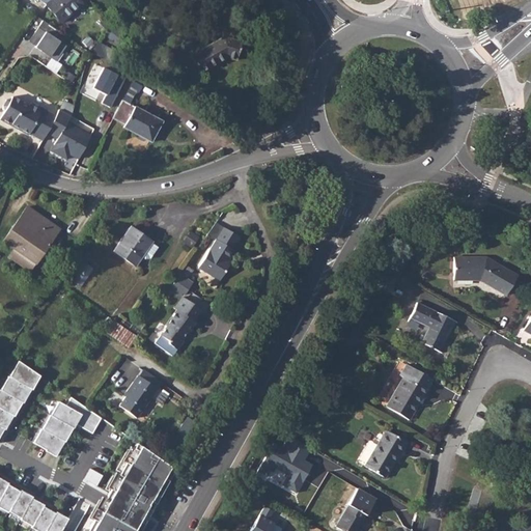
[(37,0),(45,4),(59,23),(82,5),(77,0),(37,0)]
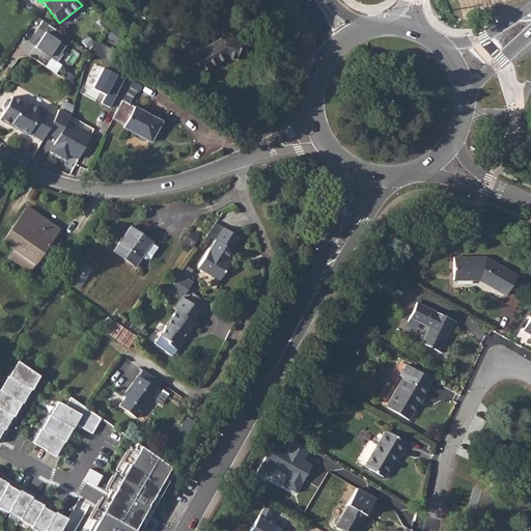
[(58,32),(42,21),(27,42),(55,60),(64,47),(53,39),(58,32)]
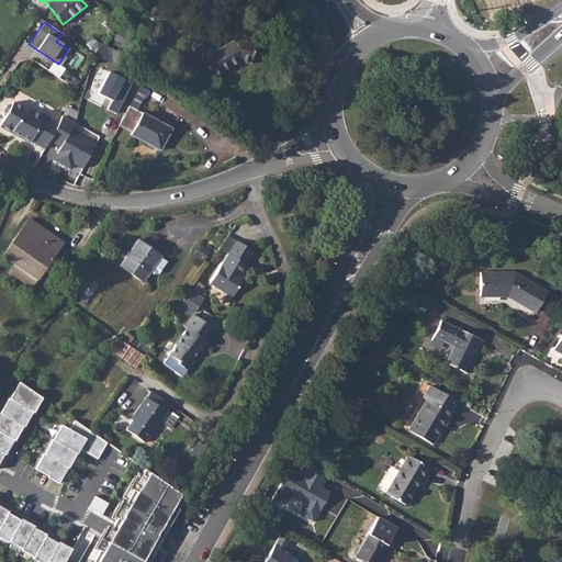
[(92,40),(87,45),(91,52),(98,45),(92,40)]
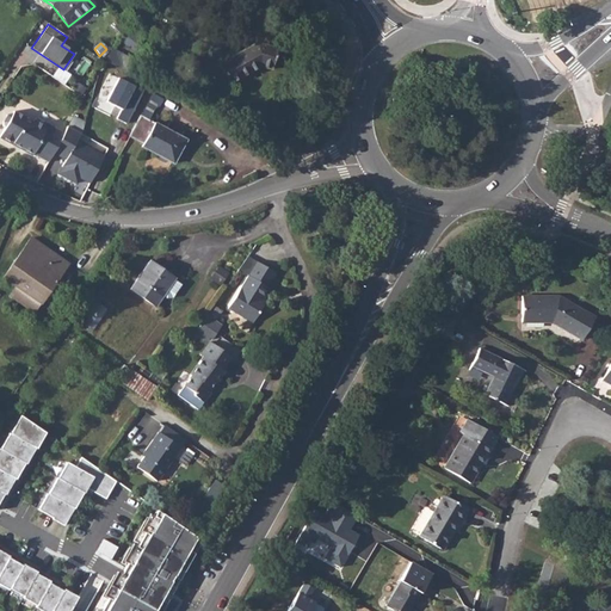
[(233,56),(217,66),(228,85),(260,66),(271,69),(277,48),(257,43),(233,56)]
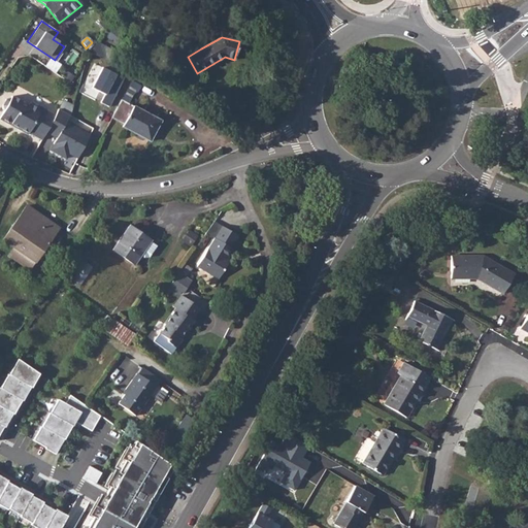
[(89,53),(86,67),(110,79),(118,67),(116,67),(91,54),(89,53)]
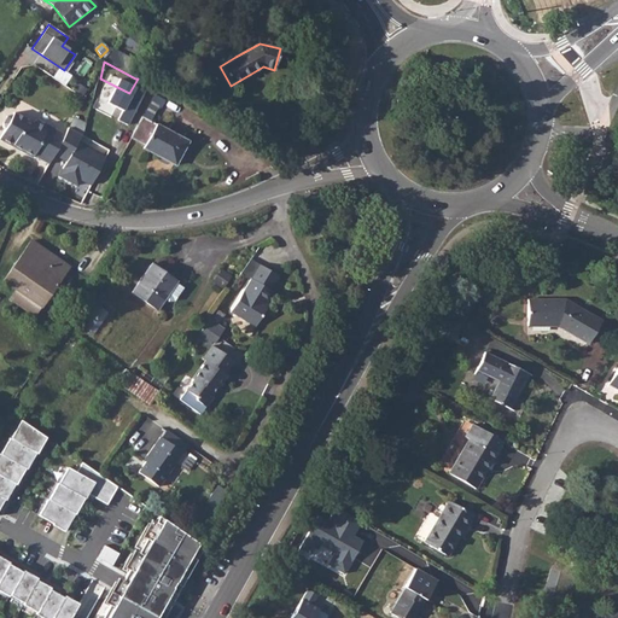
[(152,98),(145,116),(153,120),(161,103),(152,98)]
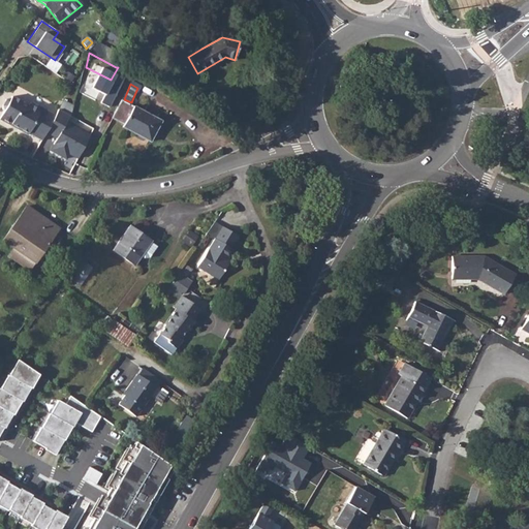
[(18,129),(21,131),(37,106),(30,102),(26,104),(11,96),(6,98),(2,104),(4,110),(0,118),(0,119),(11,126),(12,124),(19,128),(18,129)]
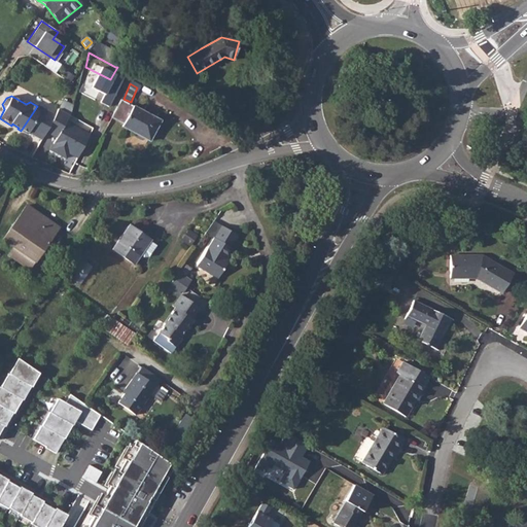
[(160,120),(132,106),(120,100),(111,117),(123,125),(121,127),(148,141),(160,120)]
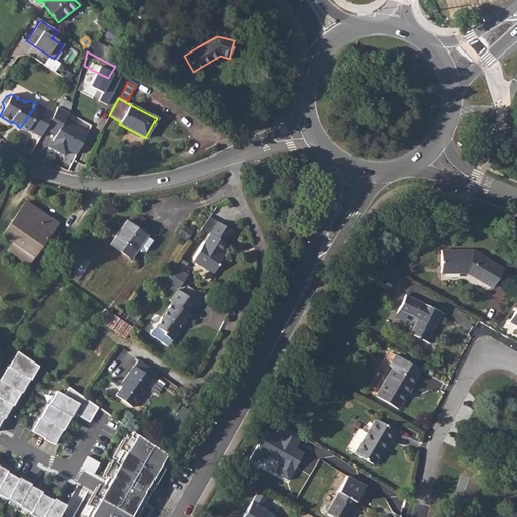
[(36,104),(20,128),(26,132),(27,130),(30,132),(40,137),(44,128),(54,113),(36,104)]
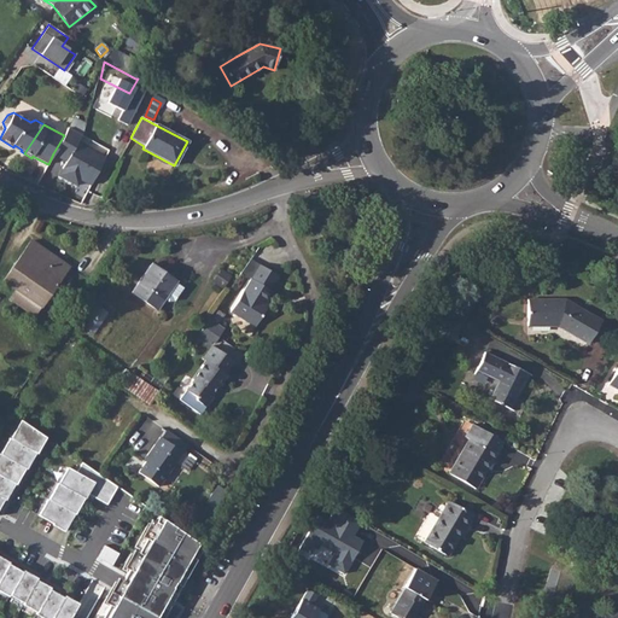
[(81,136),(68,128),(53,153),(66,161),(58,175),(65,179),(69,178),(70,181),(77,185),(80,180),(92,186),(106,158),(77,144),(81,136)]
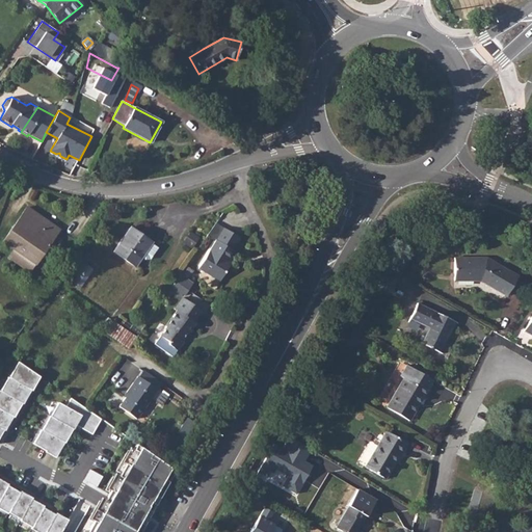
[(26,208),(2,242),(12,249),(6,258),(29,273),(58,230),(26,208)]
